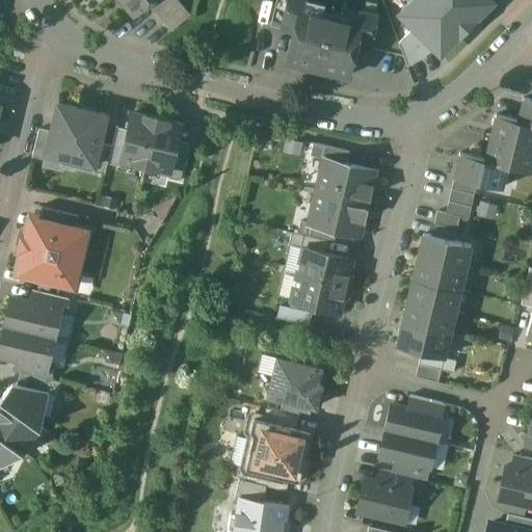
[(121,0),(134,15),(149,3),(152,0),(121,0)]
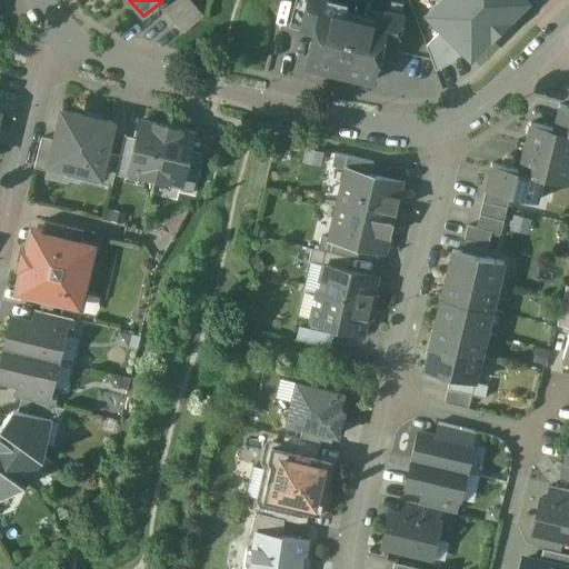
[(162,0),(159,3),(167,13),(182,0),(162,0)]
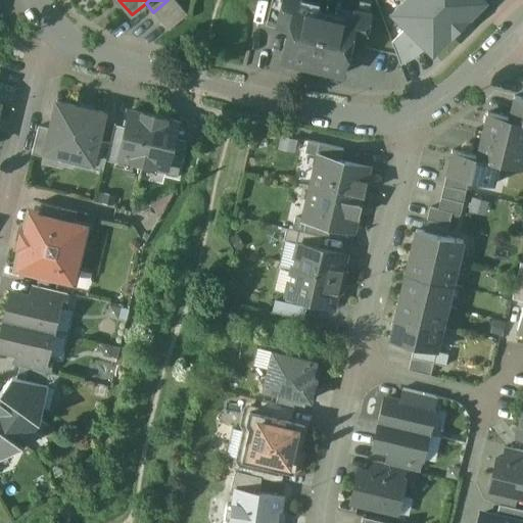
[(174,0),(168,0),(153,12),(161,21),(180,6),(174,0)]
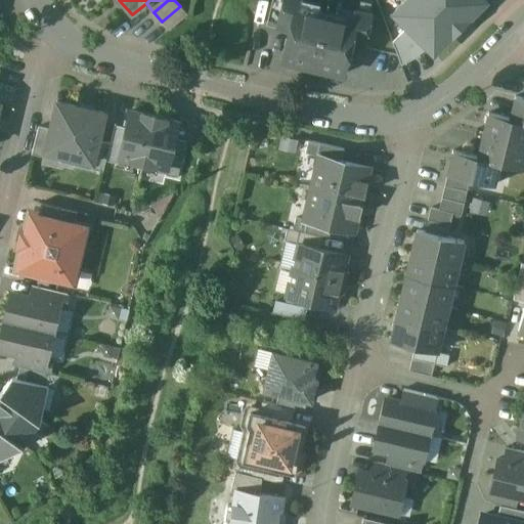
[(285,0),(272,0),(266,26),(278,29),(285,0)]
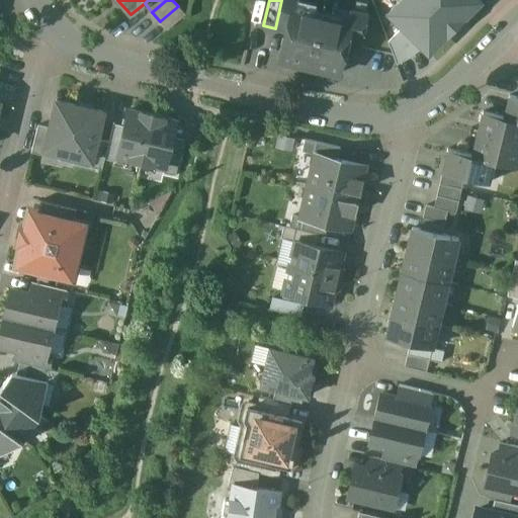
[(323,12),(295,6),(297,0),(296,0),(281,0),(275,28),(287,31),(280,61),(310,68),(323,12)]
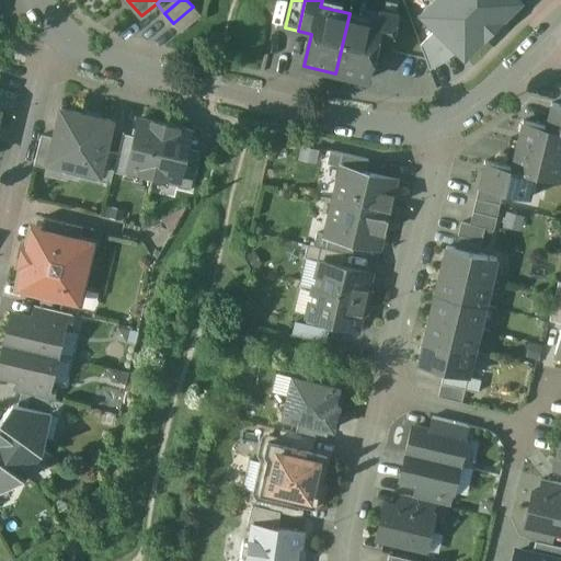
[(462,0),(434,0),(436,1),(422,15),(437,30),(442,35),(449,27),(466,45),(472,50),(492,31),(462,0)]
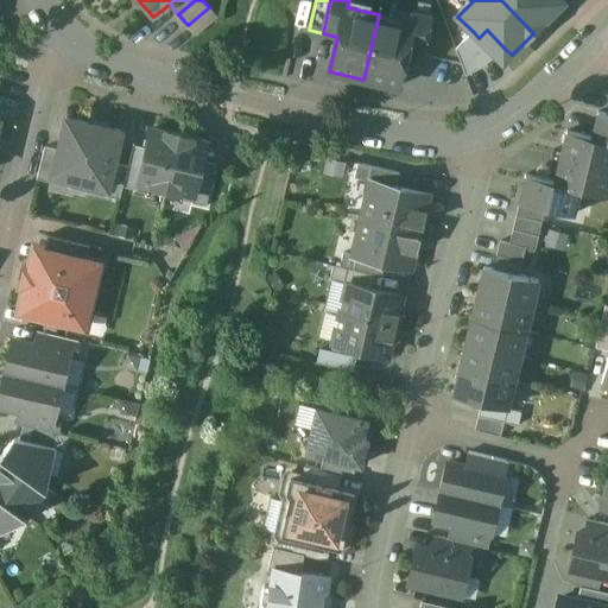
[(501,0),(533,33),(557,11),(550,4),(545,0),(501,0)]
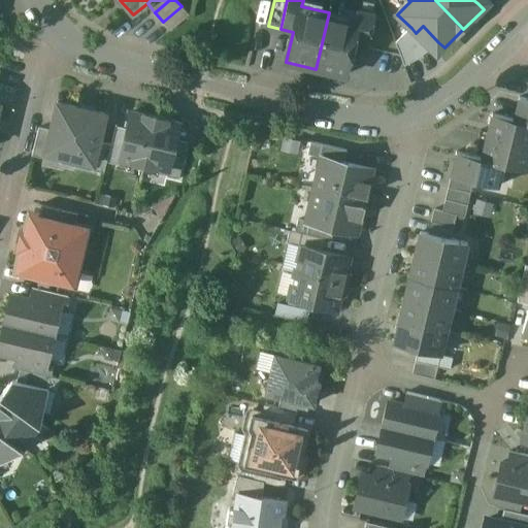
[(182,6),(163,22),(171,31),(190,15),(182,6)]
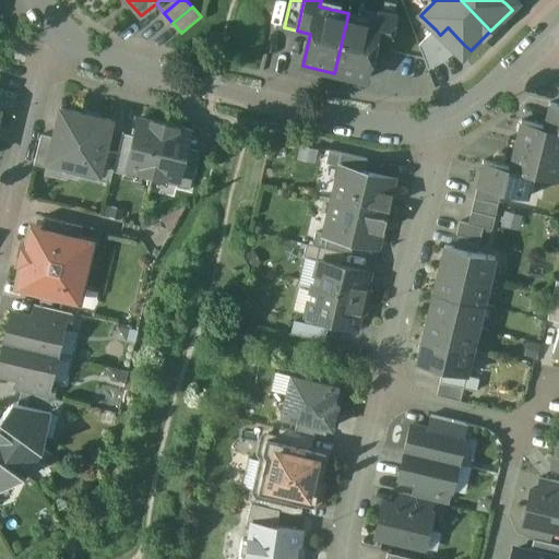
[(378,21),(348,13),(334,73),(366,81),(373,49),(387,52),(394,18),(379,14),(378,21)]
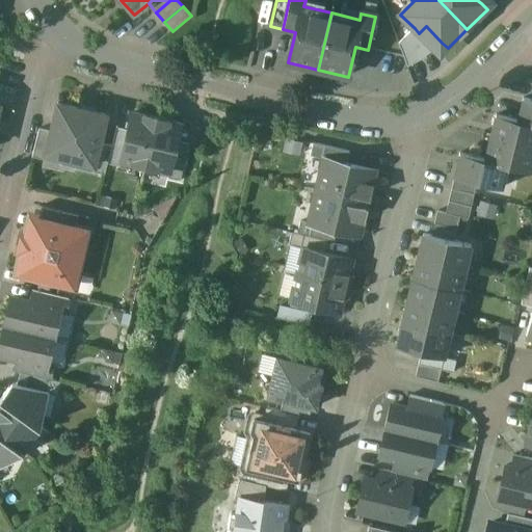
[(399,44),(409,67),(423,59),(433,51),(442,43),(426,26),(419,33),(415,28),(399,44)]
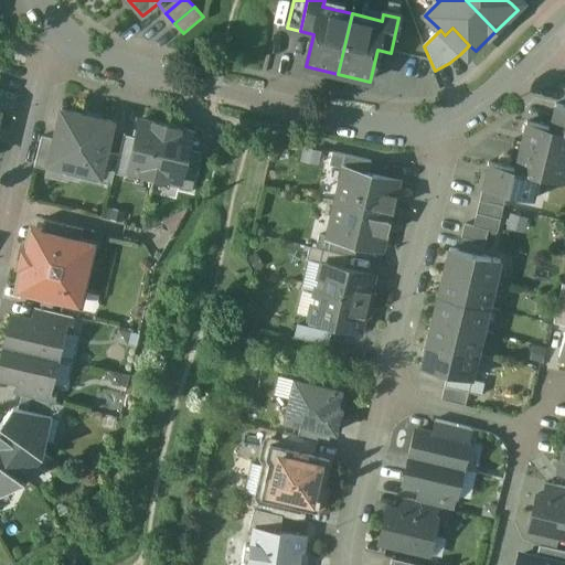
[(564,106),(556,105),(551,128),(551,129),(564,131),(564,106)]
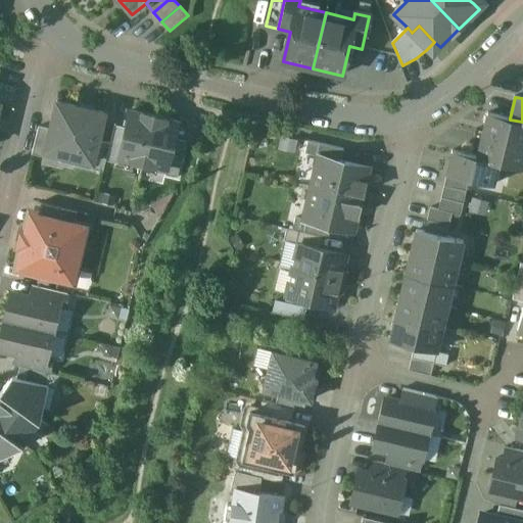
[(82,108),(57,102),(50,130),(45,152),(69,157),(82,108)]
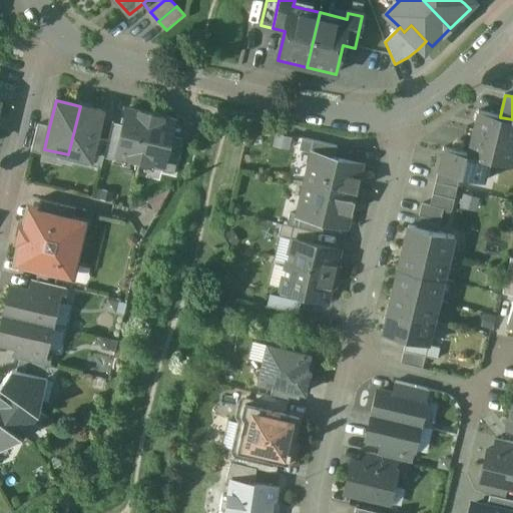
[(103,111),(80,106),(68,154),(74,156),(73,161),(90,166),(96,138),(103,111)]
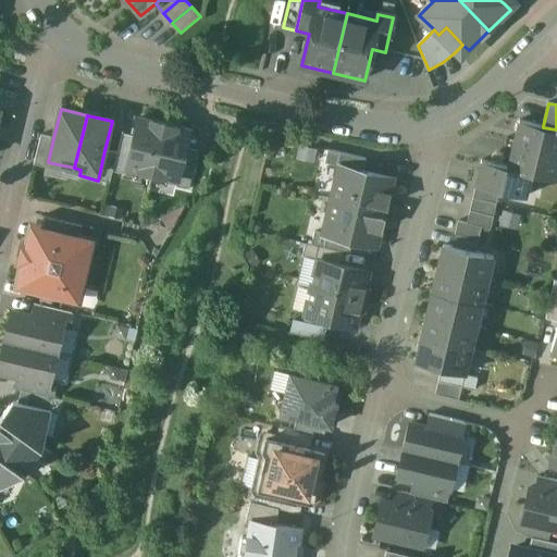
[(164,124),(139,119),(135,136),(127,168),(152,174),(164,124)]
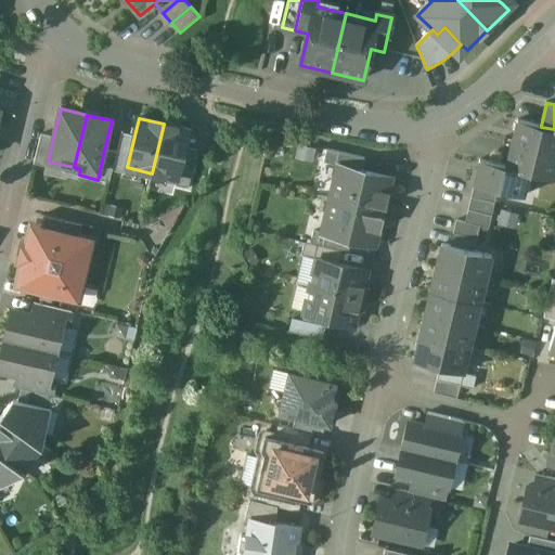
[(554,129),(541,127),(541,126),(517,120),(512,144),(554,154),(554,129)]
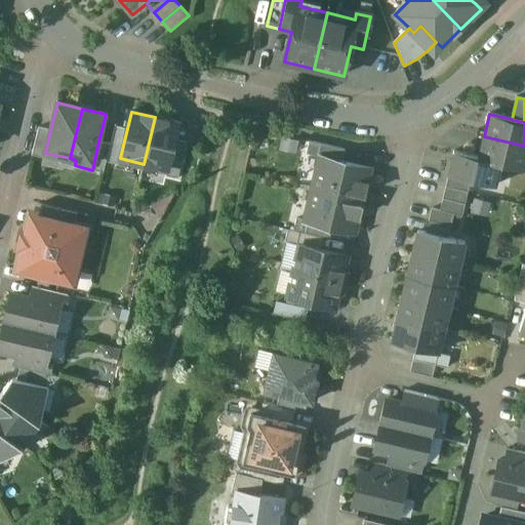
[(179,123),(155,117),(144,164),(168,170),(175,139),(179,123)]
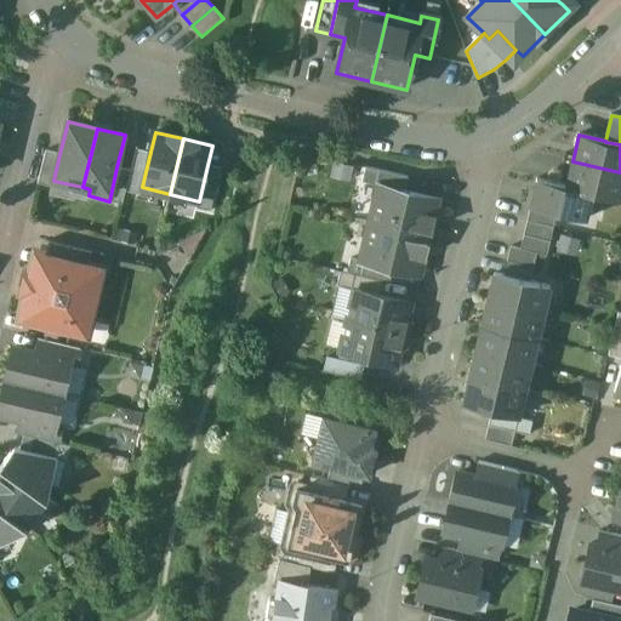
[(151,152),(137,148),(131,171),(126,191),(141,194),(142,187),(151,152)]
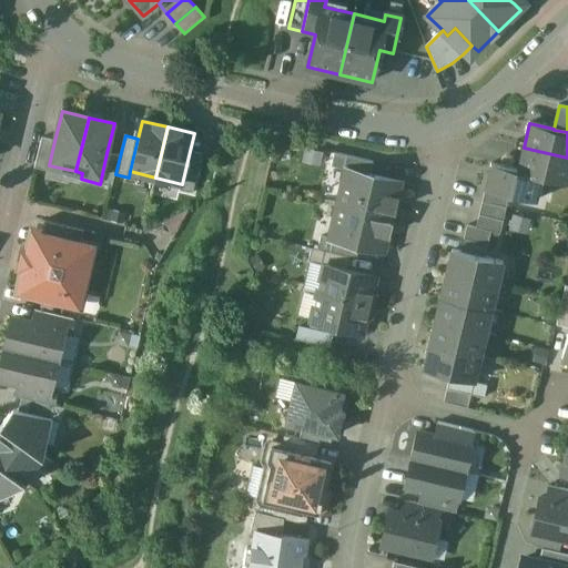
[(49,165),(54,141),(42,139),(34,169),(48,172),(49,165)]
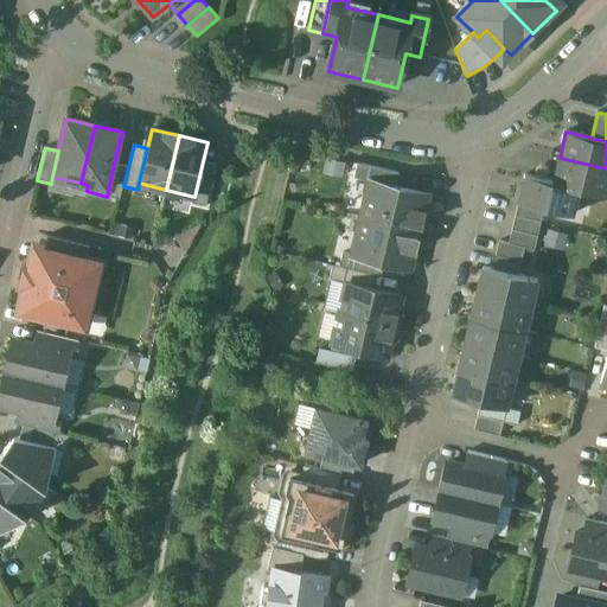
[(606,168),(560,158),(554,183),(579,190),(606,197),(606,168)]
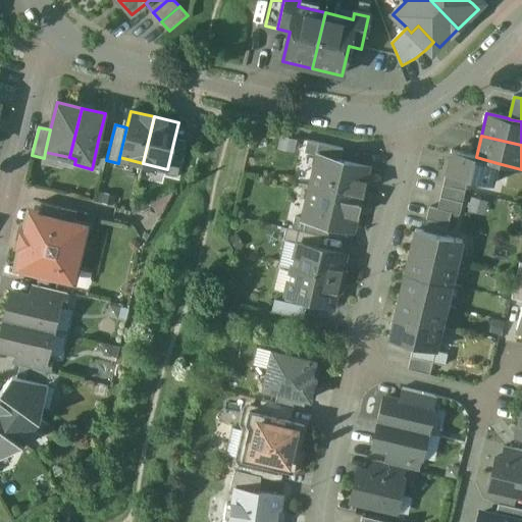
[(186,142),(174,139),(167,169),(165,174),(177,177),(186,142)]
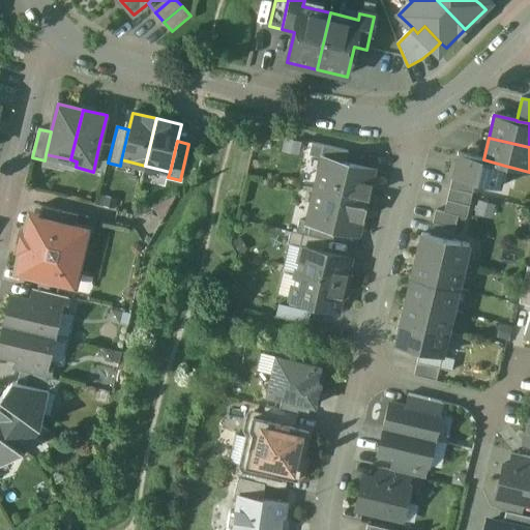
[(112,146),(99,143),(93,172),(105,174),(108,163),(112,146)]
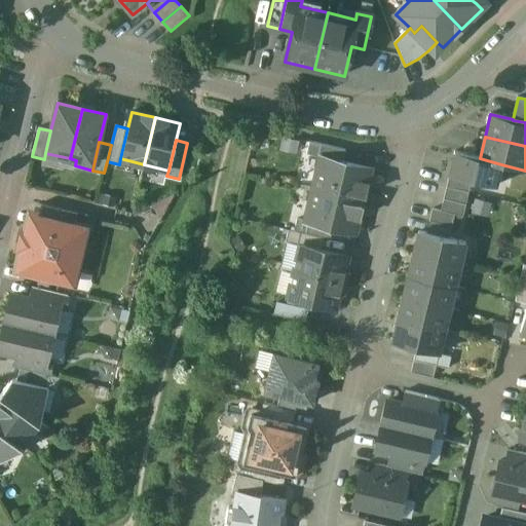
[(346,150),(310,142),(307,154),(321,157),(343,162),(346,150)]
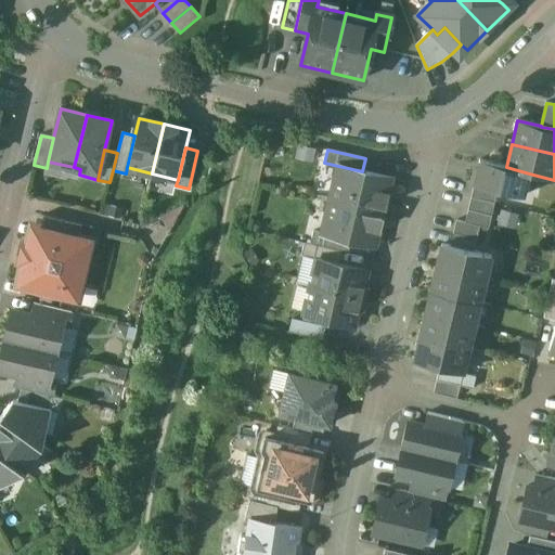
[(506,167),(480,160),(474,185),(498,191),(524,197),(529,173),(506,167)]
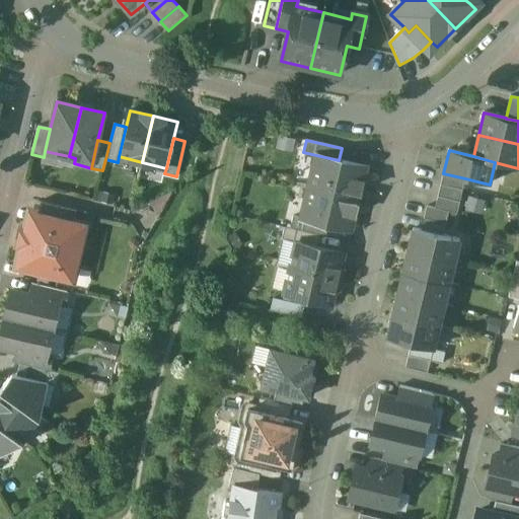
[(339,160),(316,155),(309,187),(358,199),(366,167),(339,160)]
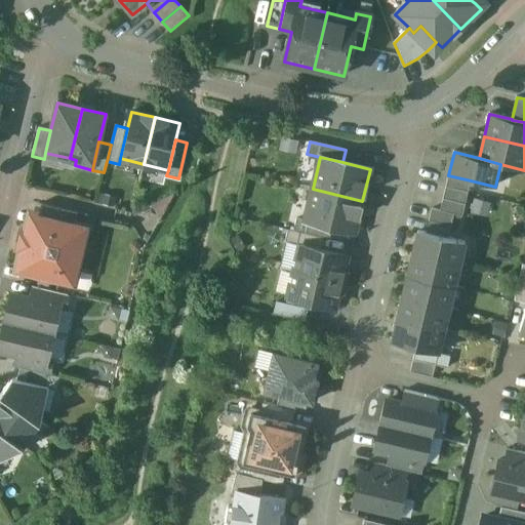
[(448,175),(446,188),(468,193),(471,180),(448,175)]
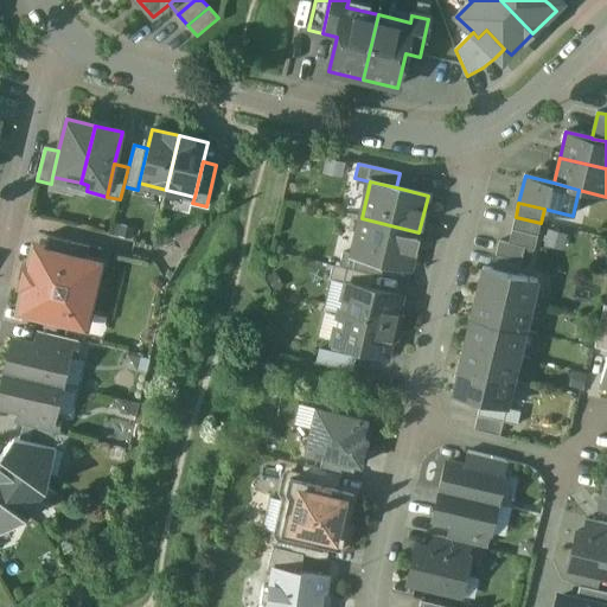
[(541,223),(516,217),(512,230),(538,236),(541,223)]
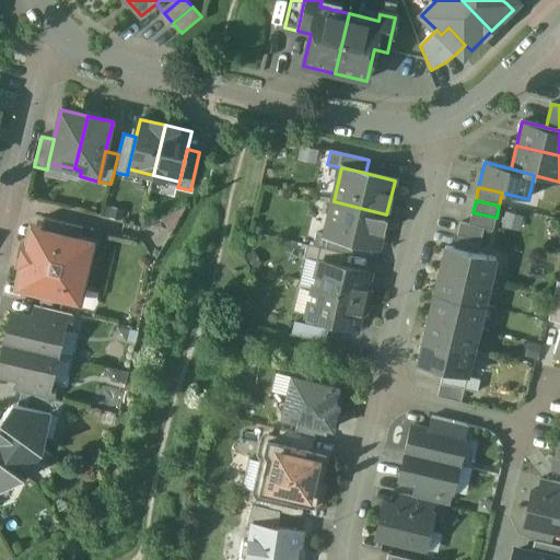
[(386,214),(334,201),(325,235),(354,243),(378,248),(386,214)]
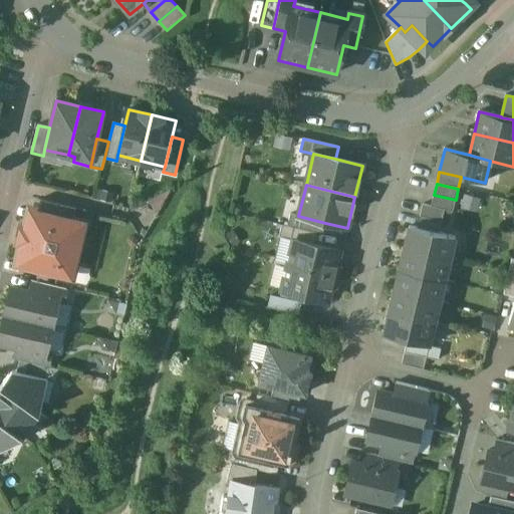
[(456,200),(434,195),(431,207),(445,210),(453,212),(456,201),(456,200)]
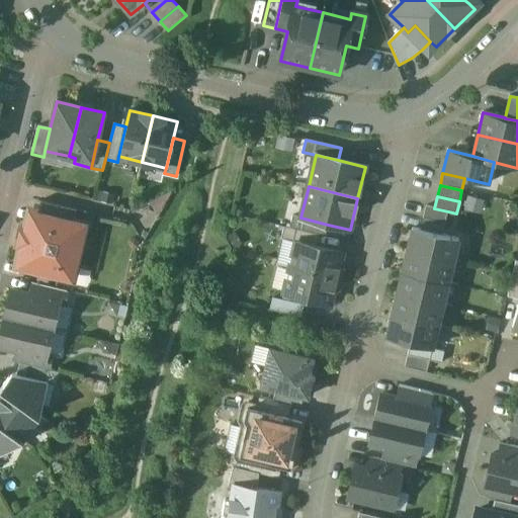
[(77,209),(40,201),(38,212),(74,222),(77,209)]
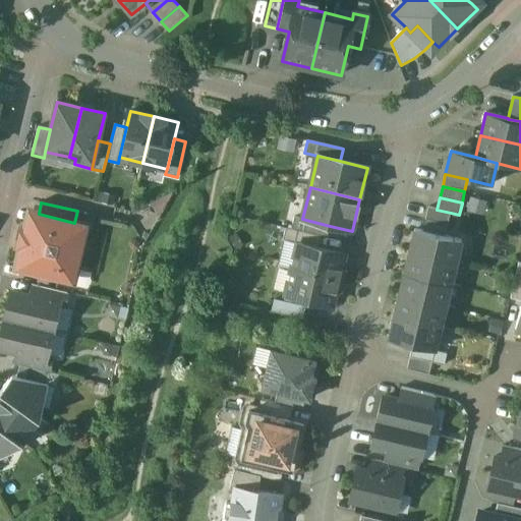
[(437,210),(428,208),(425,219),(448,225),(451,213),(437,210)]
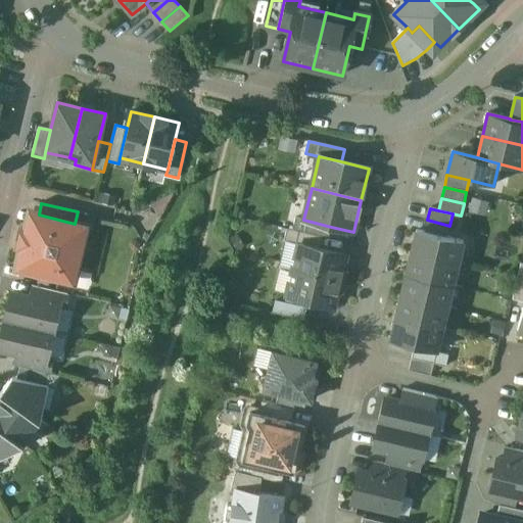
[(75,224),(39,215),(37,225),(29,223),(26,236),(28,237),(26,245),(24,245),(17,269),(38,274),(37,276),(39,276),(40,272),(52,275),(51,279),(52,279),(52,277),(58,279),(58,281),(60,281),(75,284),(79,268),(77,268),(86,228),(74,226),(75,224)]
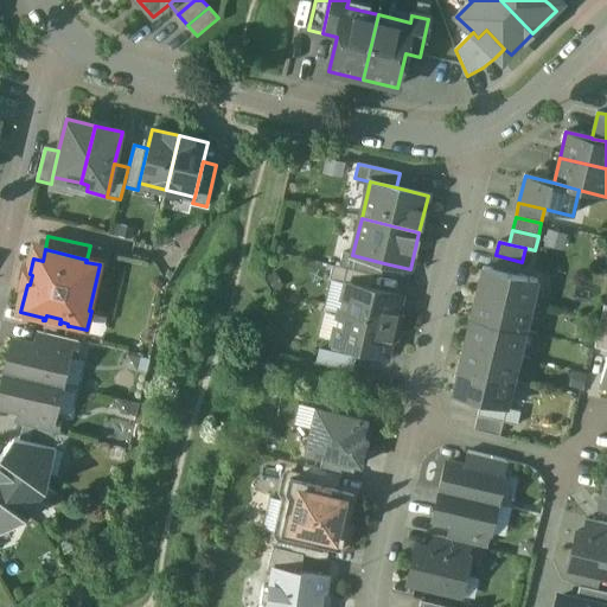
[(352,255),(343,253),(340,267),(375,275),(382,276),(384,263),(352,255)]
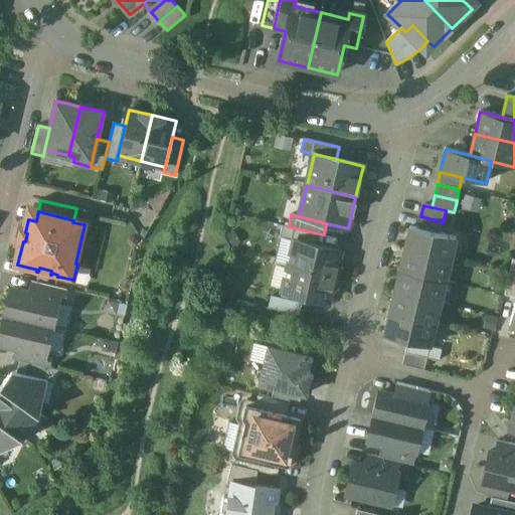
[(443,222),(420,216),(418,228),(440,233),(443,222)]
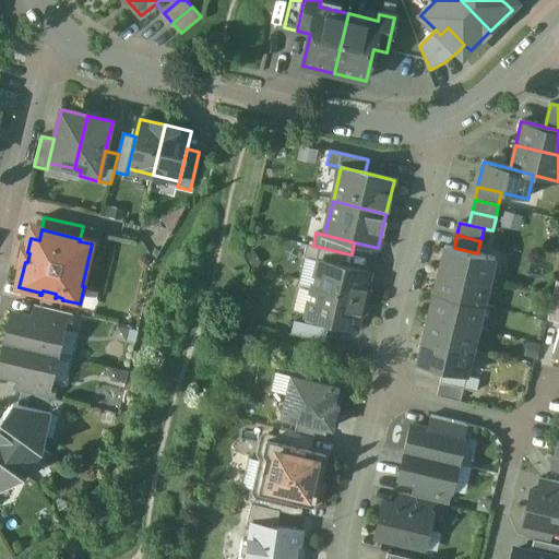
[(313,246),(307,245),(304,257),(320,261),(342,266),(345,253),(313,246)]
